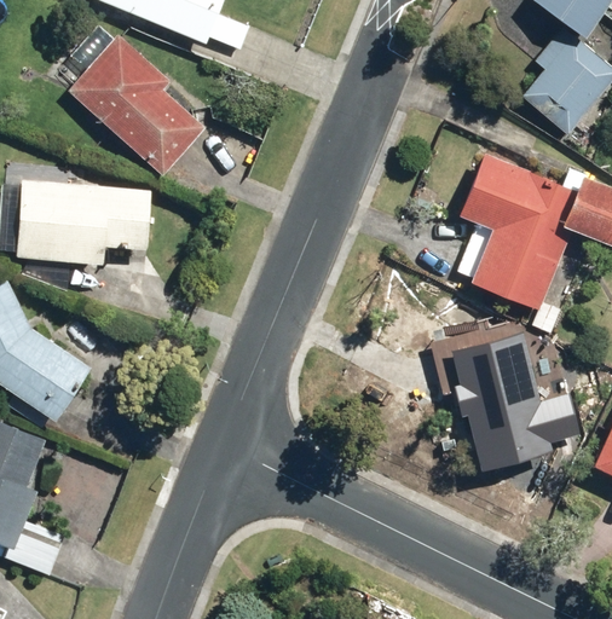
[(217,0),(104,0),(203,38),(217,0)]
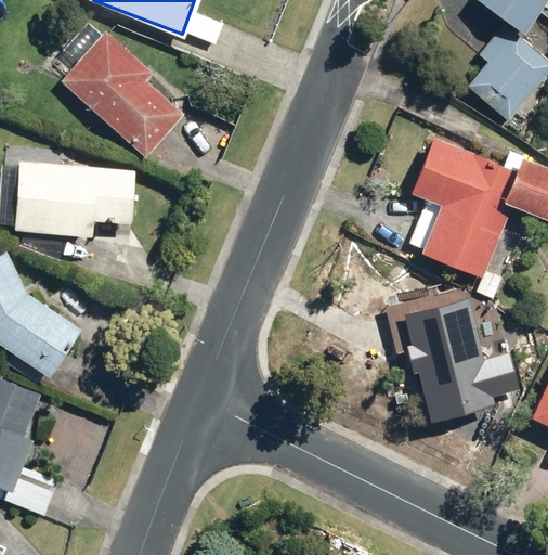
[(473,0),(506,25),(521,37),(547,3),(547,0),(473,0)]
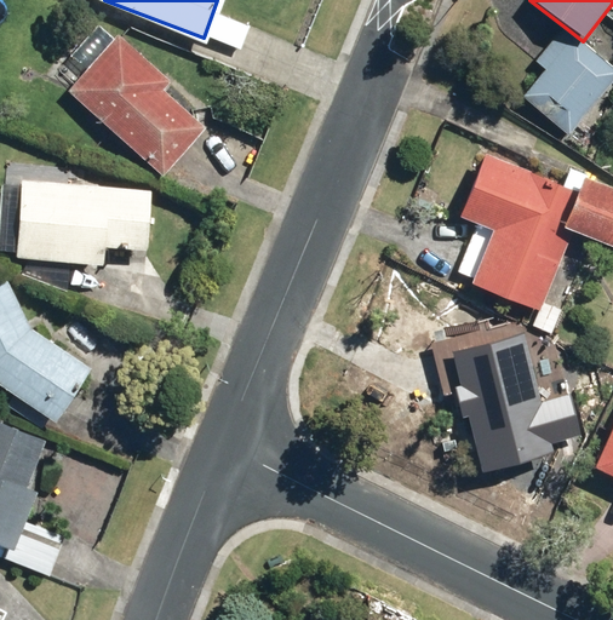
[(612,63),(583,41),(566,28),(538,63),(545,69),(522,97),(571,136),(612,81),(612,63)]
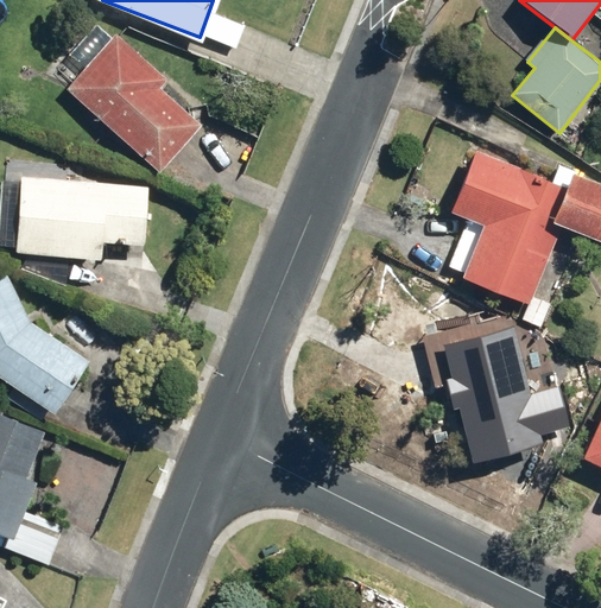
[(114,43),(69,88),(155,173),(200,127),(114,43)]
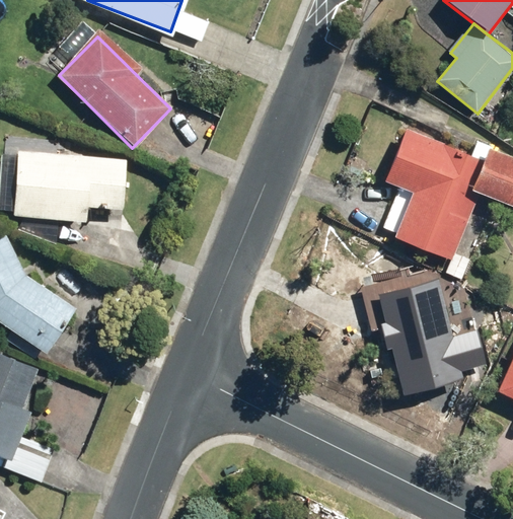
[(474,155),(405,128),(385,183),(398,189),(385,229),(392,231),(390,237),(449,257),(444,272),(466,279),(472,260),(457,254),(478,195),(512,206),(512,159),(477,148),(474,155)]
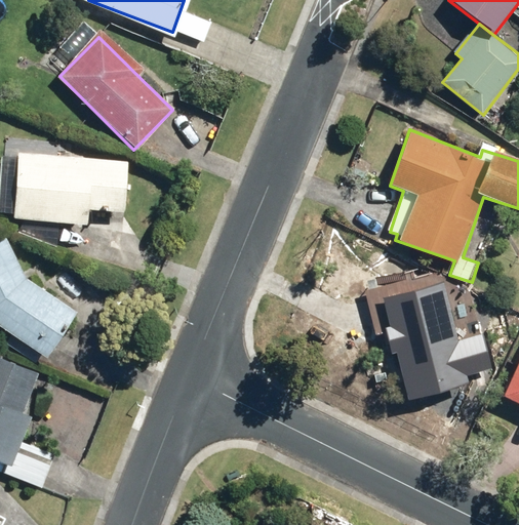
[(126,161),(21,151),(20,169),(18,168),(14,215),(82,221),(83,209),(122,212),(126,161)]
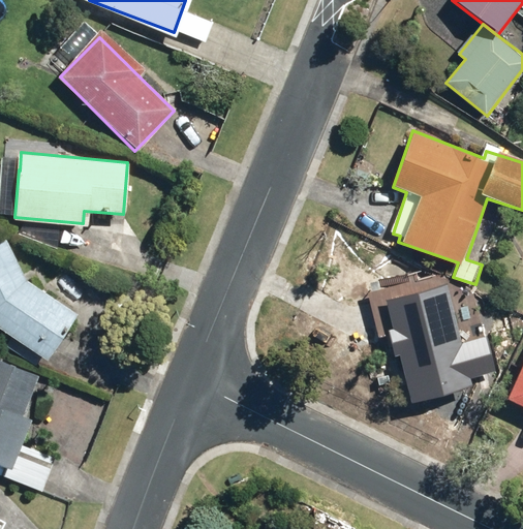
[(0,240),(0,330),(42,358),(73,311),(24,278),(5,238),(0,240)]
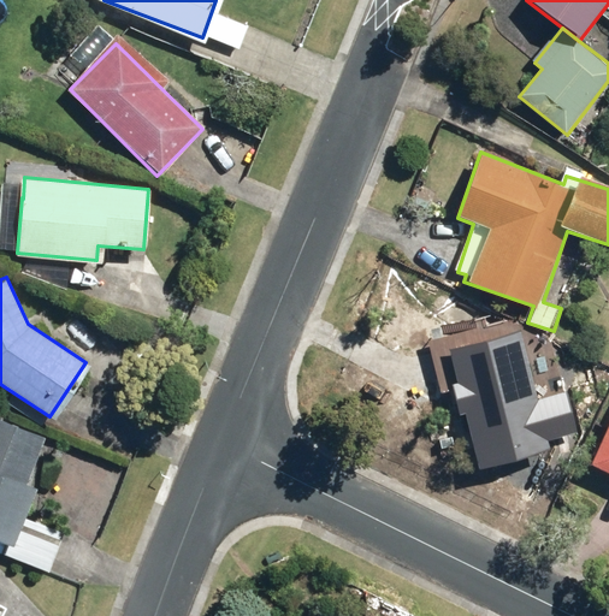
[(519,330),(443,350),(476,469),(550,449),(519,330)]
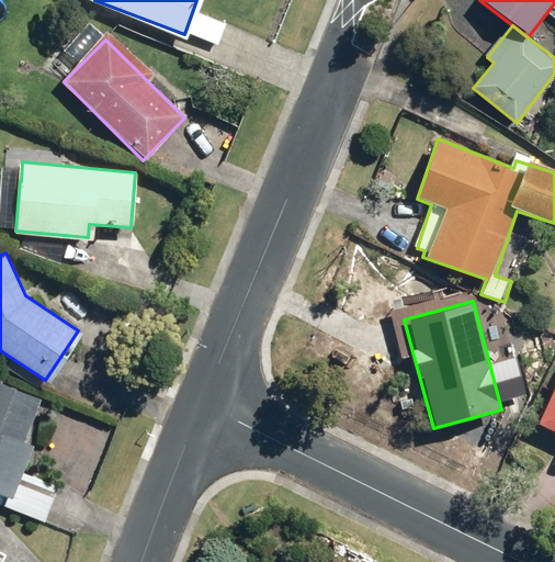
[(0,497),(3,498),(44,402),(0,382),(0,497)]
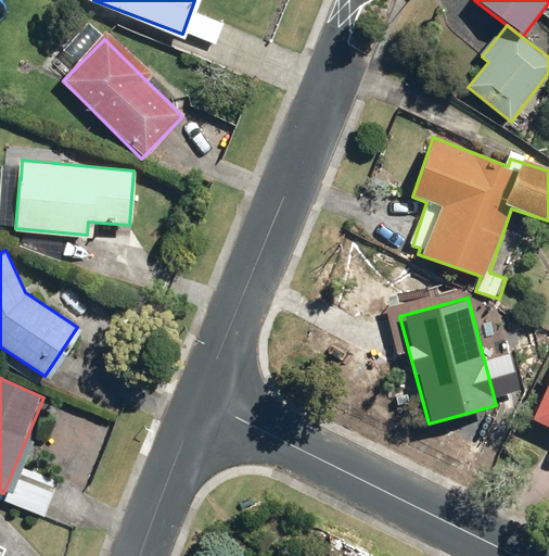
[(548,379),(530,417),(548,427),(548,379)]
